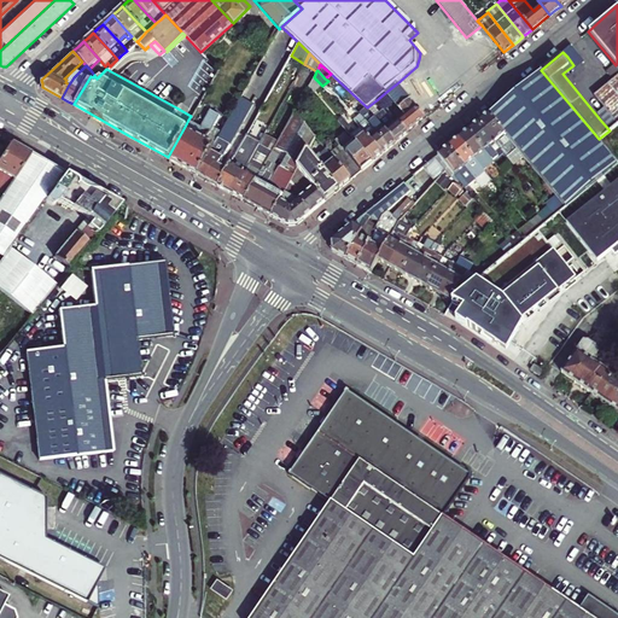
[(489,112),(524,156),(557,194),(565,205),(571,200),(586,188),(617,162),(599,139),(541,70),(512,93),(489,112)]
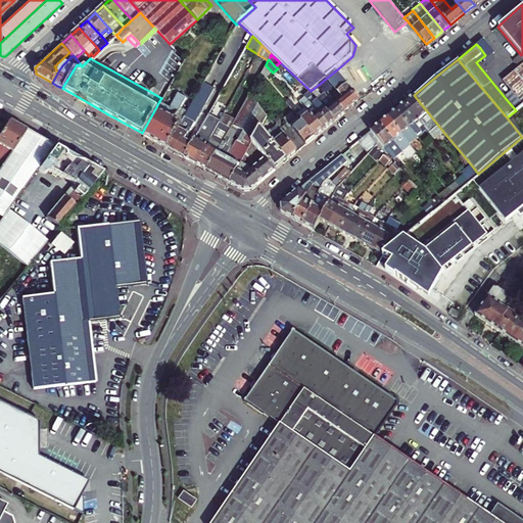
[(522,63),(503,80),(515,95),(522,104),(522,63)]
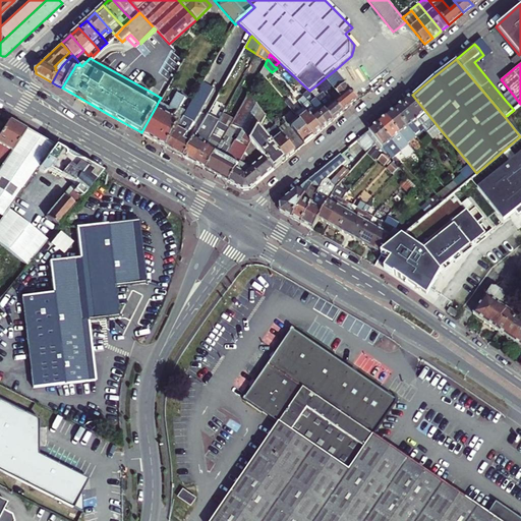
[(269,69),(265,65),(261,71),(265,76),(269,69)]
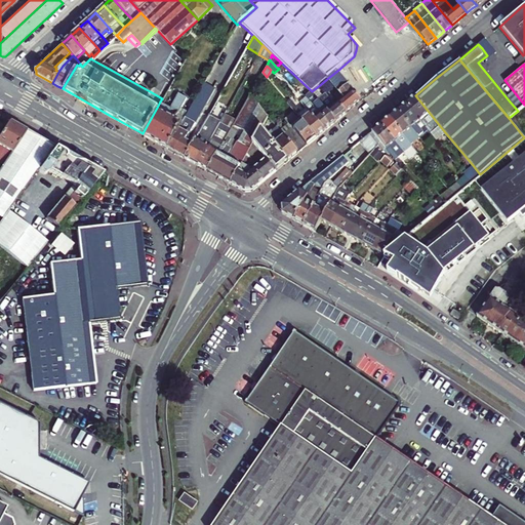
[(337,71),(328,78),(338,90),(346,98),(338,104),(346,112),(354,106),(360,99),(337,71)]
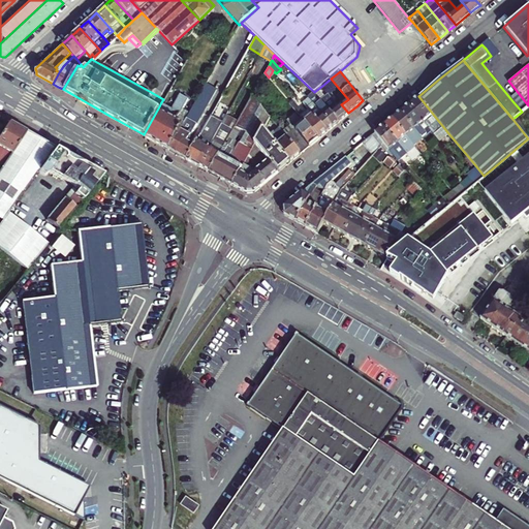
[(180,154),(187,158),(194,146),(186,141),(216,87),(207,82),(189,112),(168,148),(180,154)]
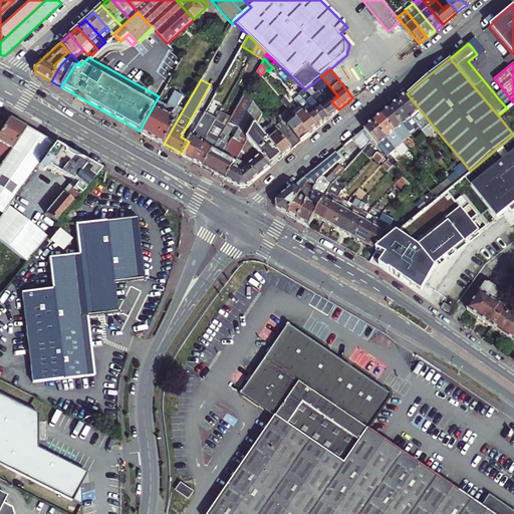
[(305,89),(309,94),(318,87),(314,82),(305,89)]
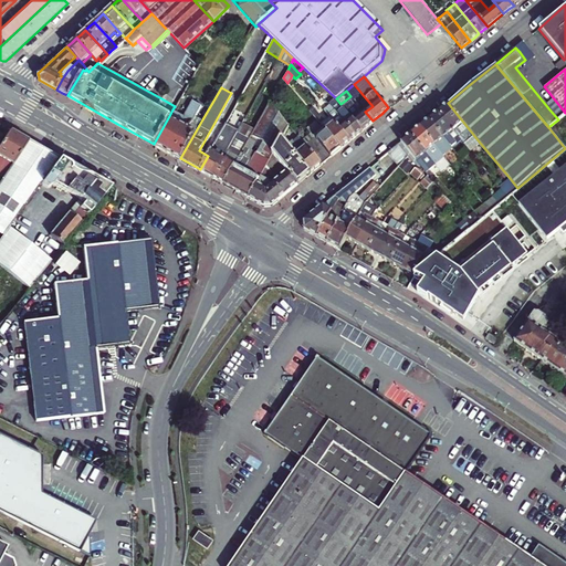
[(365,97),(358,103),(360,105),(365,112),(373,106),(365,97)]
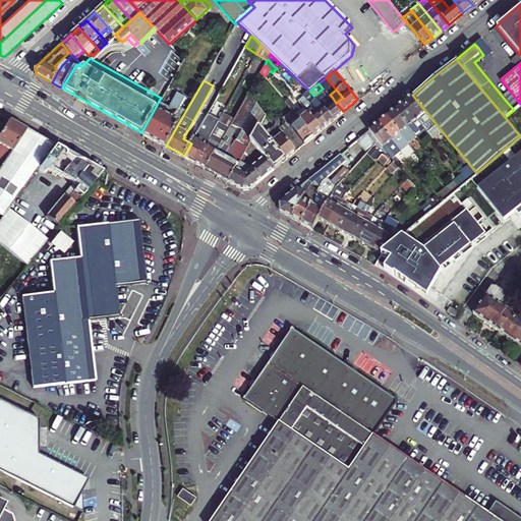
[(177,93),(169,107),(159,101),(157,105),(141,132),(156,140),(166,146),(186,110),(181,107),(186,98),(177,93)]
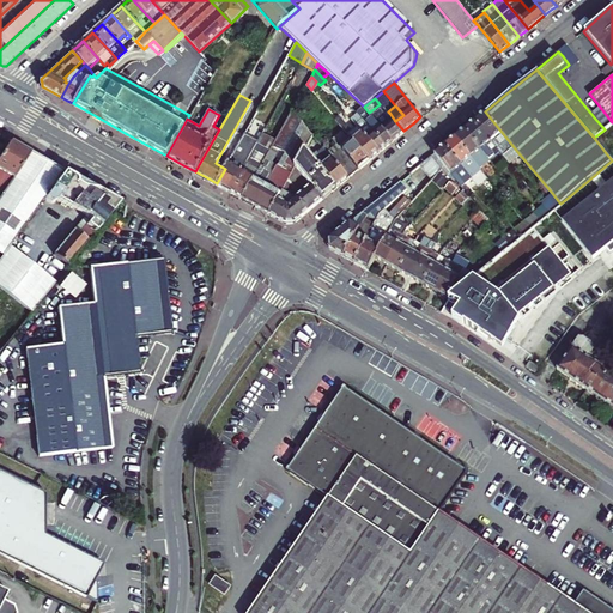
[(259,206),(268,212),(275,199),(295,165),(304,149),(313,134),(292,109),(274,141),(272,146),(284,152),(277,165),(273,171),(261,165),(243,198),(259,206)]
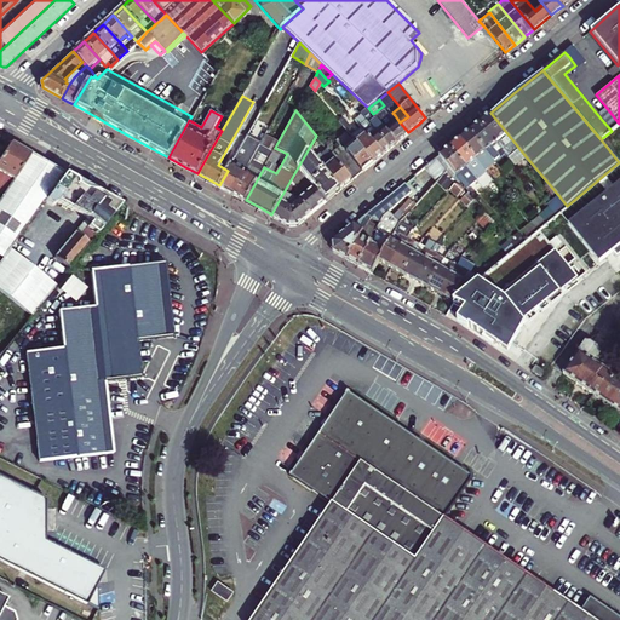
[(384,110),(377,118),(379,121),(396,142),(403,137),(408,132),(400,122),(395,115),(391,118),(384,110)]
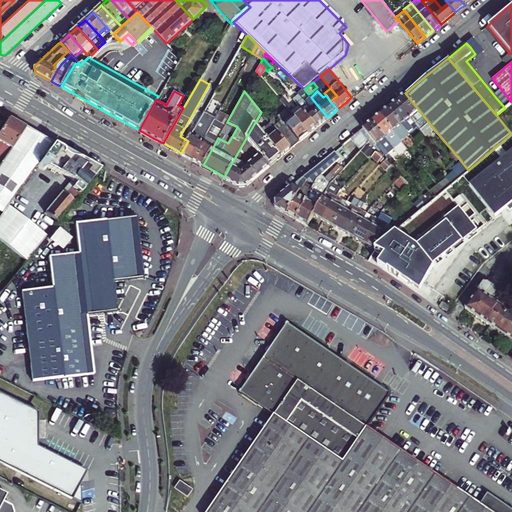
[(426,136),(434,129),(405,93),(401,97),(396,100),(418,127),(426,136)]
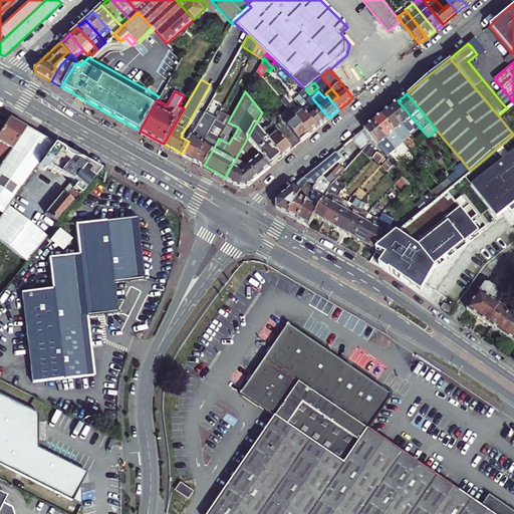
[(513,102),(506,93),(499,99),(507,108),(513,102)]
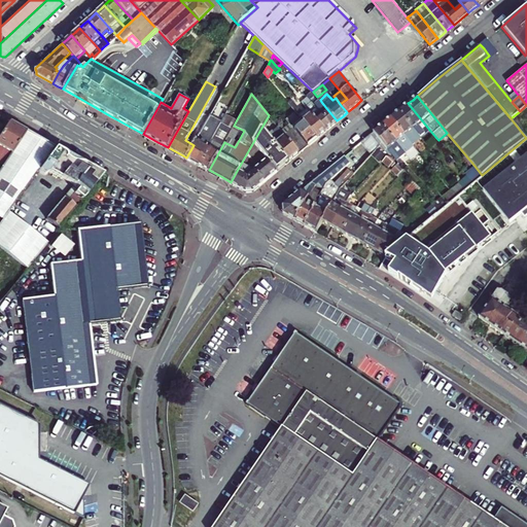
[(320,100),(317,97),(312,102),(331,126),(335,124),(337,120),(322,103),(320,100)]
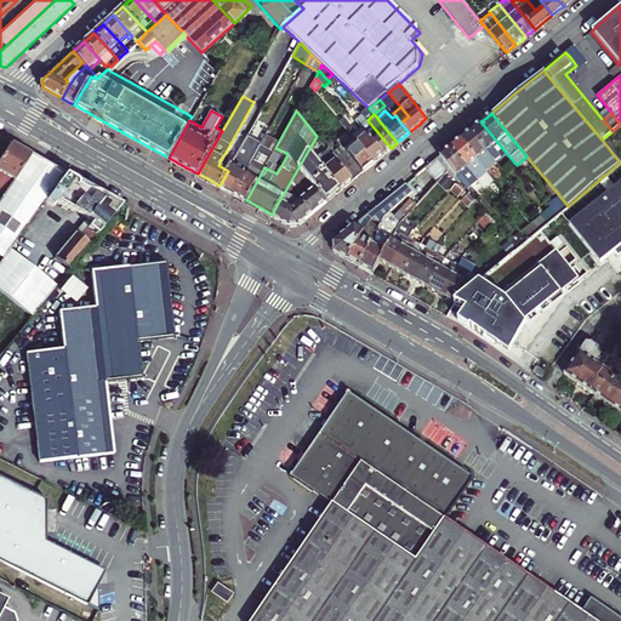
[(391,148),(368,120),(362,126),(366,134),(383,154),(387,151),(391,148)]
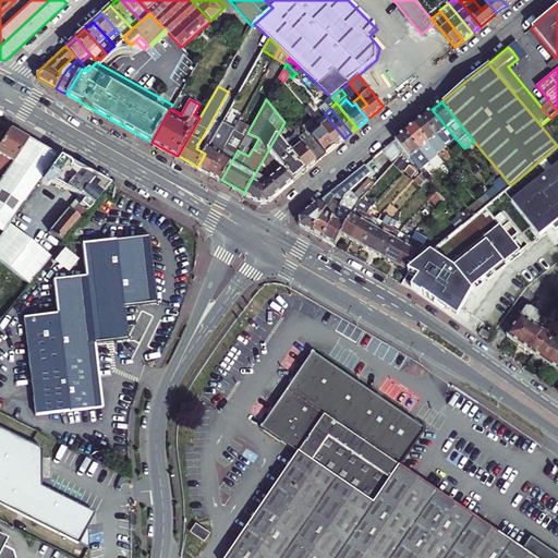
[(456,138),(432,109),(427,113),(423,117),(447,146),(456,138)]
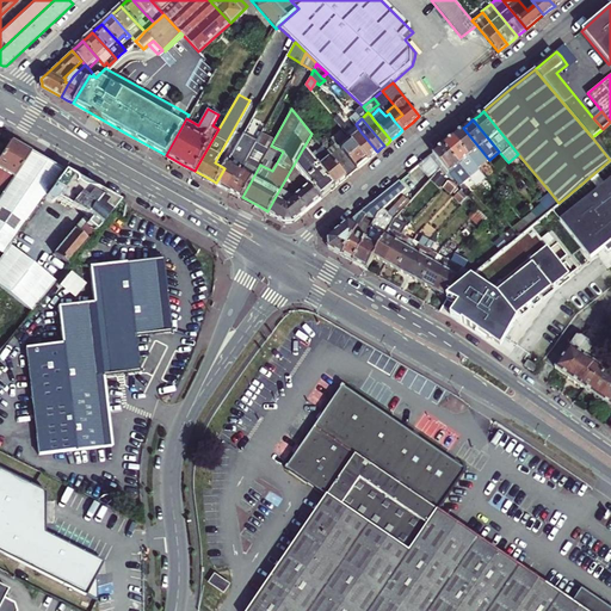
[(339,125),(335,121),(331,124),(338,131),(341,129),(339,125)]
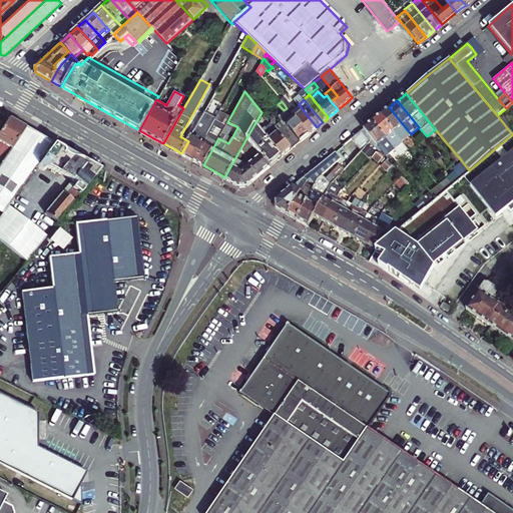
[(285,105),(287,108),(295,117),(308,134),(313,130),(317,127),(303,110),(298,114),(288,102),(285,105)]
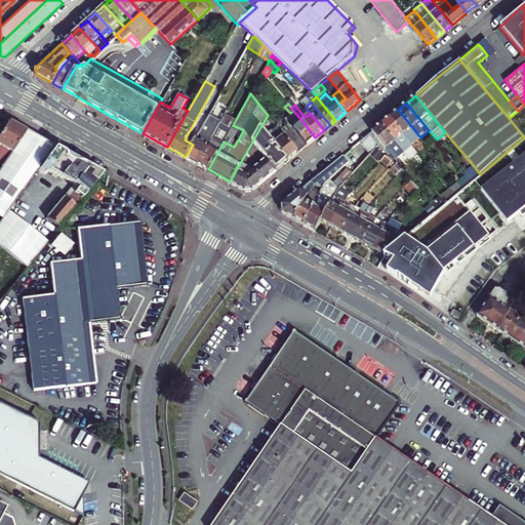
[(411,145),(420,137),(398,110),(393,114),(390,117),(411,145)]
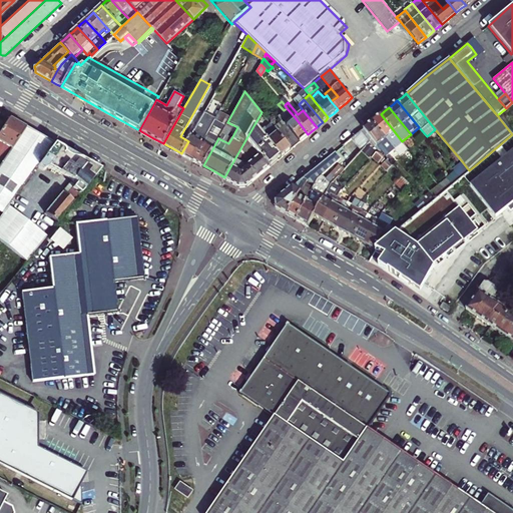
[(198,163),(203,165),(218,138),(221,133),(227,122),(229,118),(219,112),(214,119),(192,159),(198,163)]
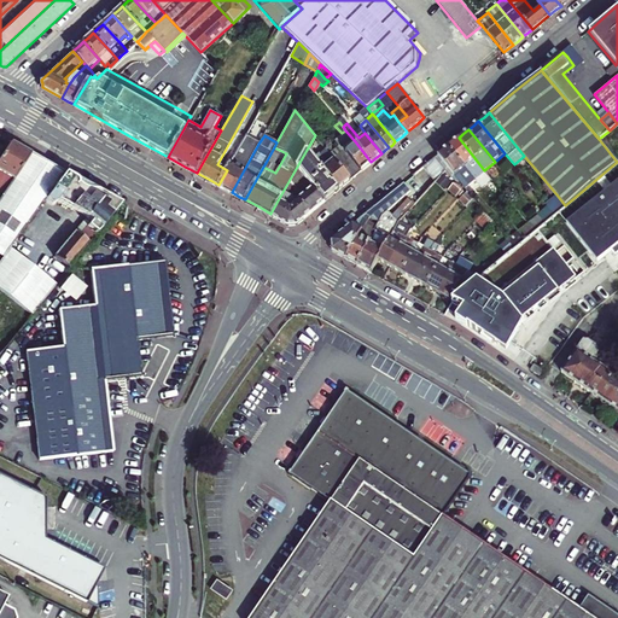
[(227,170),(219,185),(227,190),(232,192),(258,144),(246,136),(227,170)]
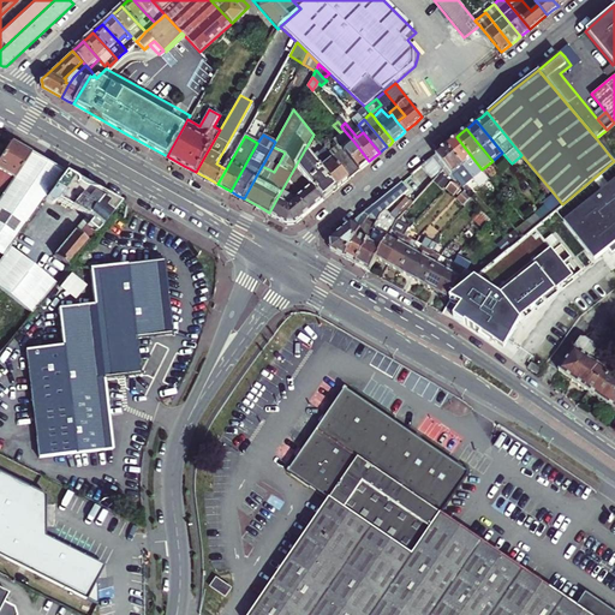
[(484,172),(482,169),(457,137),(451,142),(446,145),(475,180),(484,172)]
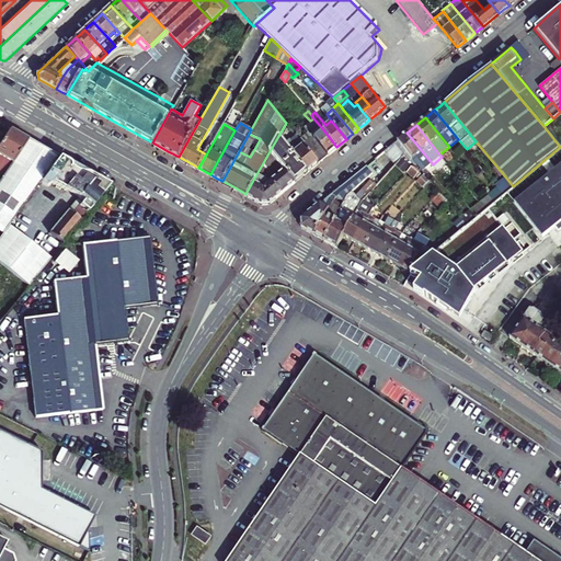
[(322,128),(312,136),(313,137),(328,155),(332,150),(336,147),(322,128)]
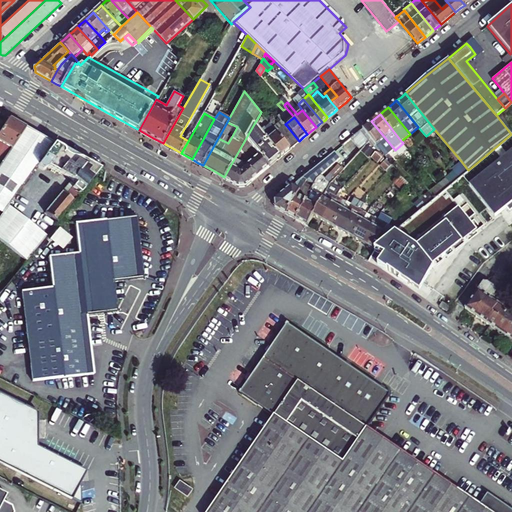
[(0,150),(18,124),(9,119),(0,132),(0,150)]
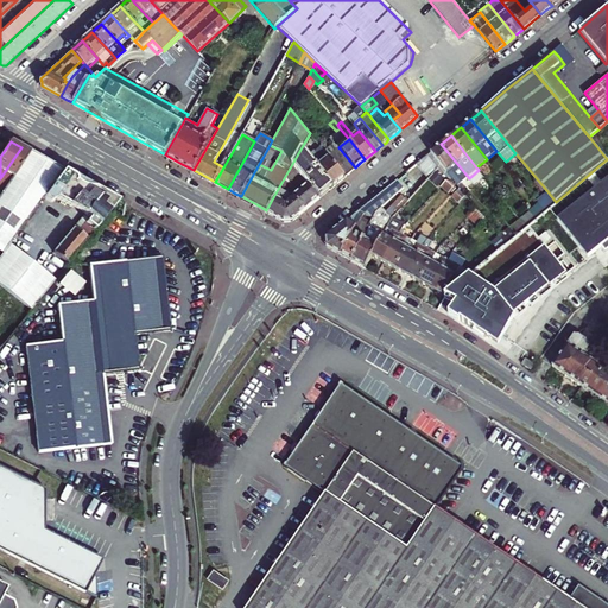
[(458,187),(469,178),(441,144),(436,149),(431,152),(441,164),(447,172),(458,187)]
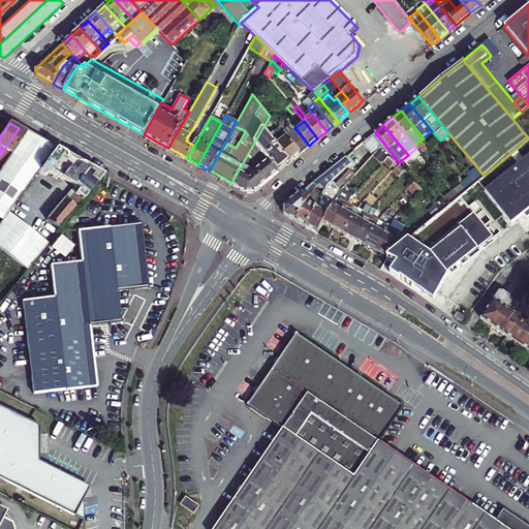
[(0,173),(28,133),(23,130),(19,128),(0,155),(0,173)]
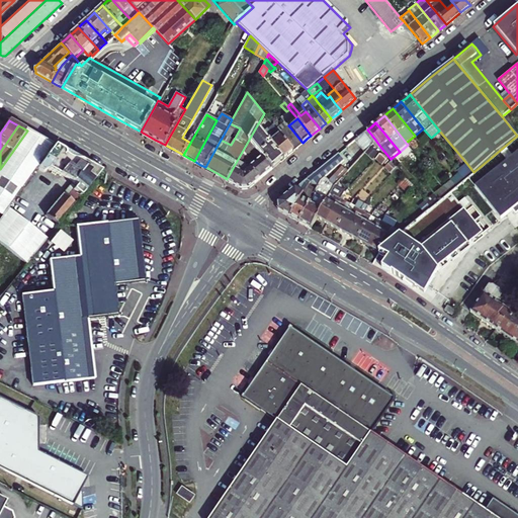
[(262,133),(257,125),(249,140),(263,157),(272,168),(278,163),(283,158),(262,133)]
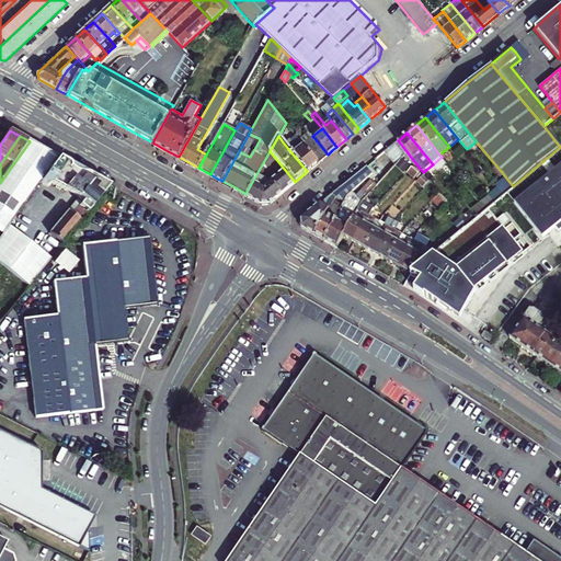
[(315,146),(311,149),(321,160),(324,158),(328,155),(313,137),(310,140),(315,146)]
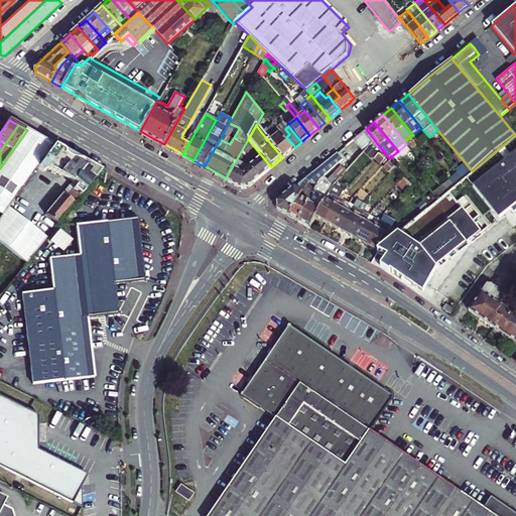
[(274,137),(266,128),(261,132),(282,157),(288,153),(292,149),(279,133),(274,137)]
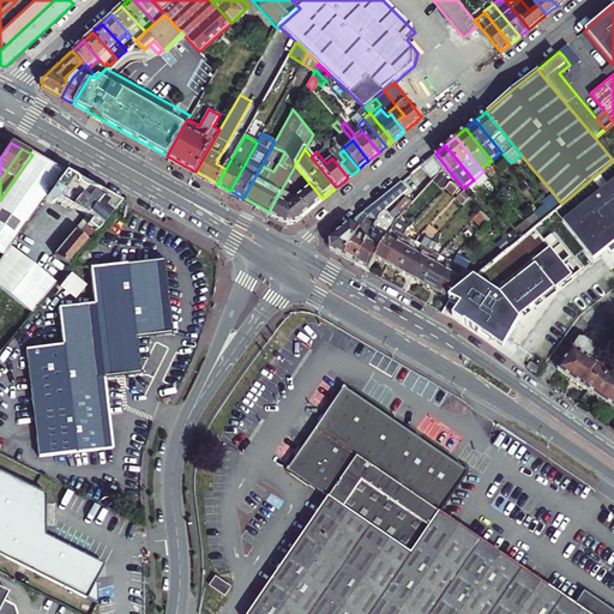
[(46,199),(65,173),(32,155),(0,200),(0,252),(5,256),(46,199)]
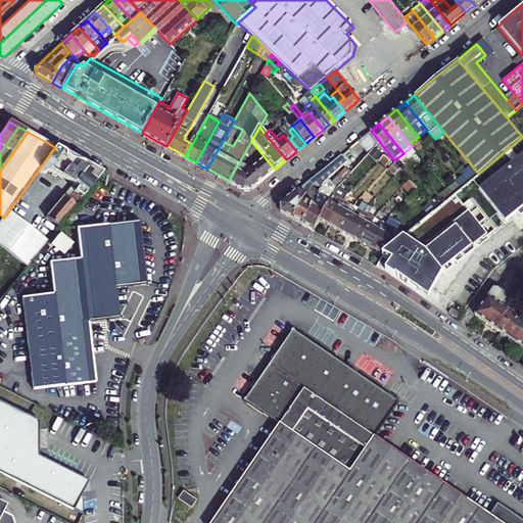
[(377,143),(369,133),(359,141),(369,153),(377,143)]
